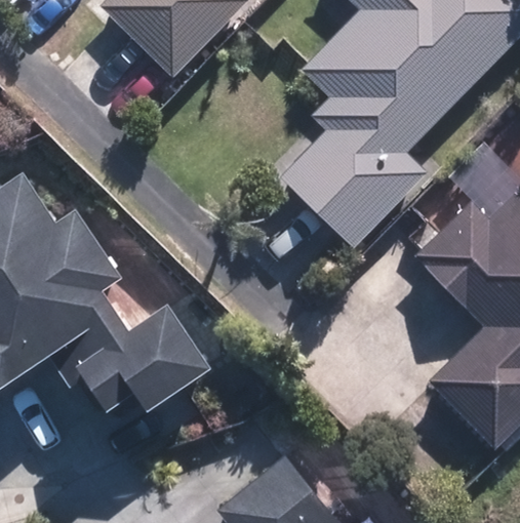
[(106,0),(101,7),(173,78),(248,0),(106,0)]
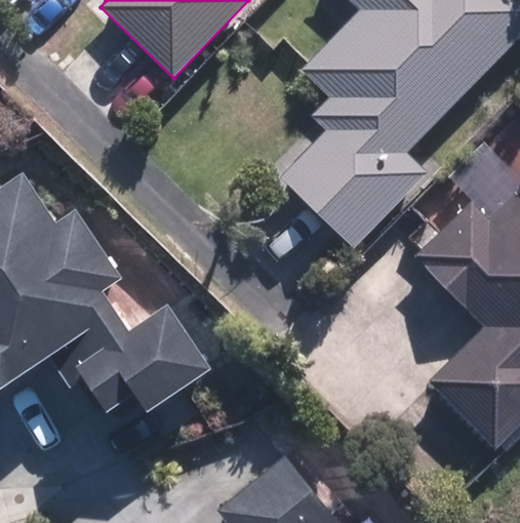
[(431,168),(410,149),(519,37),(519,0),(348,0),(359,9),(301,70),(329,97),(313,114),(323,124),(277,170),(355,246),(431,168)]
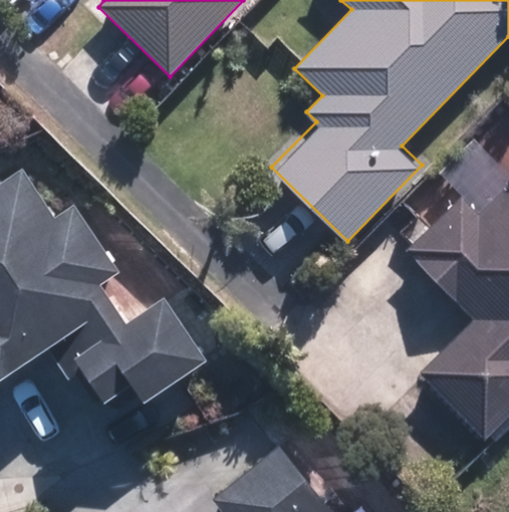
[(508,173),(473,138),(441,171),(463,192),(404,251),(472,319),(418,373),(486,442),(508,418),(508,173)]
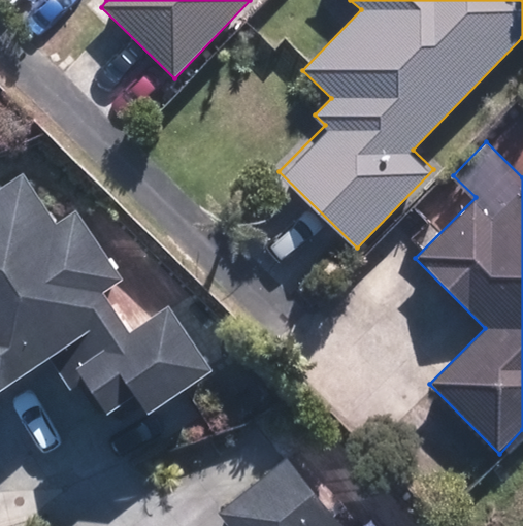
[(0,387),(47,358),(66,387),(78,380),(100,415),(130,395),(141,415),(208,372),(168,307),(130,331),(106,293),(122,284),(75,208),(54,222),(24,175),(0,190),(0,387)]
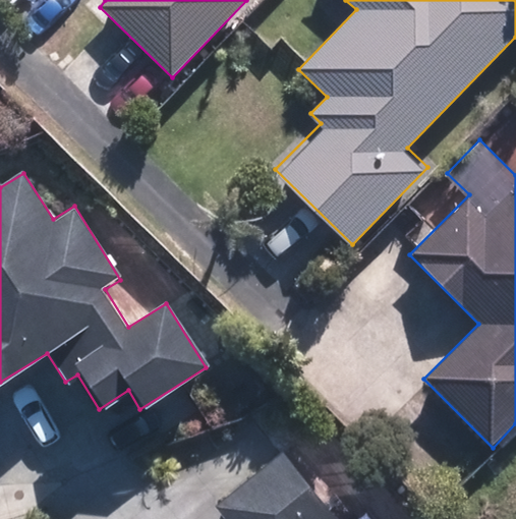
[(332,518),(337,515),(275,448),(207,510),(215,518),(332,518)]
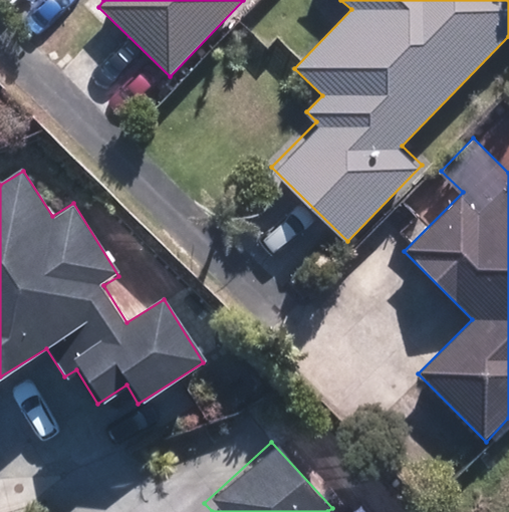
All buildings are outlined.
